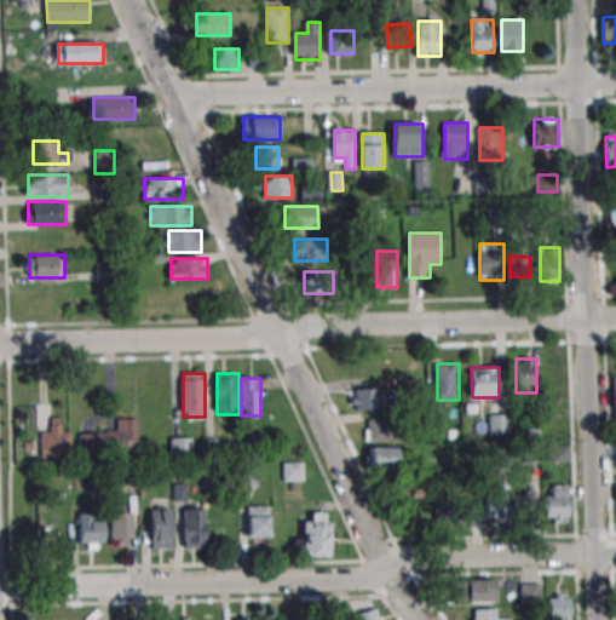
[(352,389),(352,409),(386,409),(386,389),(352,389)]
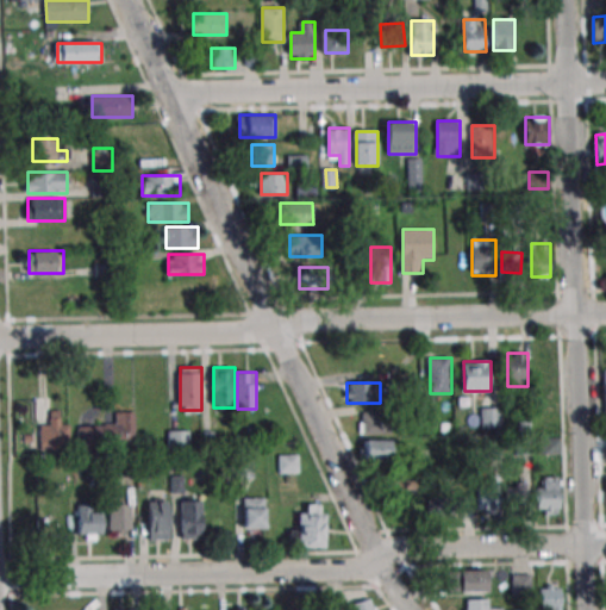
[(504,427),(504,408),(482,408),(482,428),(504,427)]
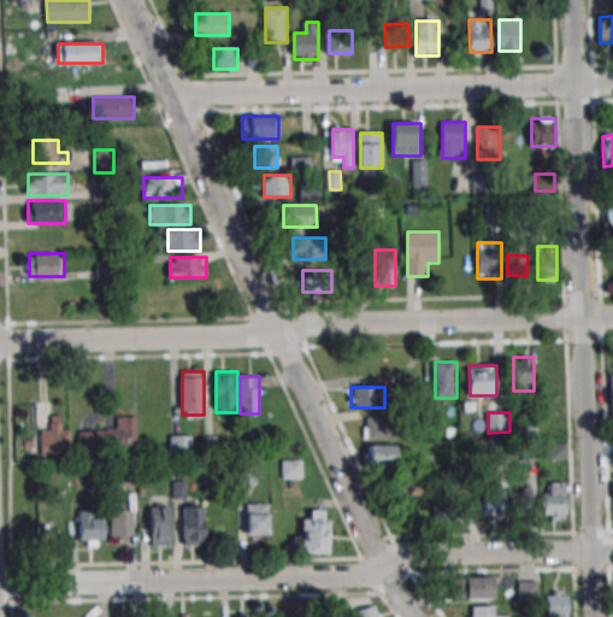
[(140,453),(139,417),(119,417),(119,430),(81,430),(81,454),(140,453)]
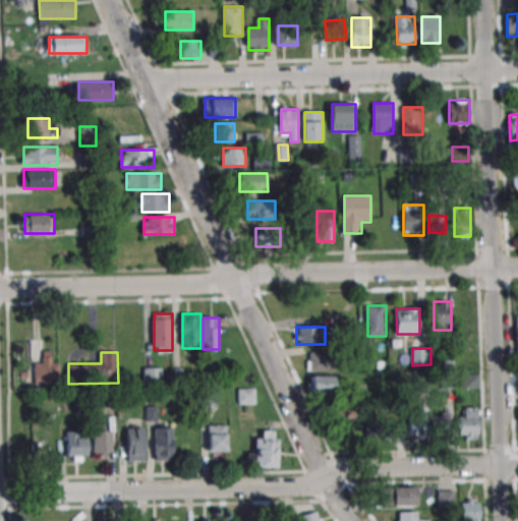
[(334,353),(309,353),(309,370),(334,370),(334,353)]
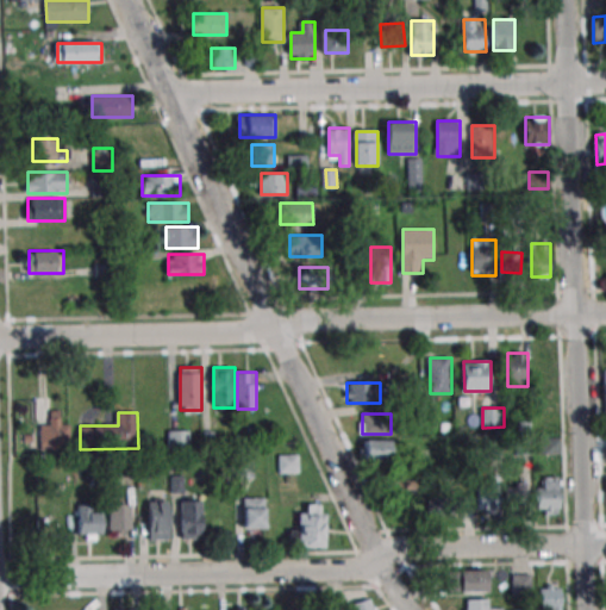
[(42,449),(73,449),(73,418),(42,418),(42,449)]
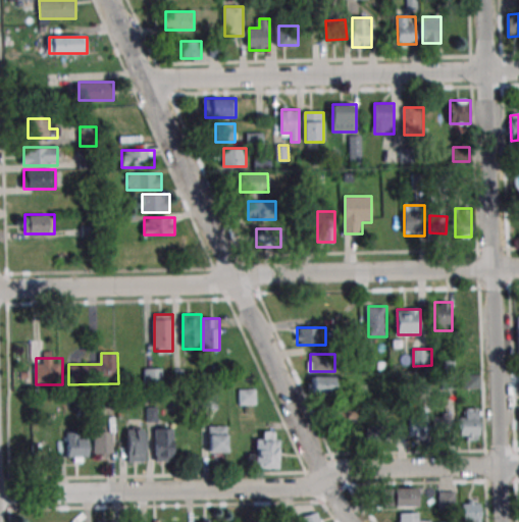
[(146,384),(164,384),(164,368),(146,368),(146,384)]
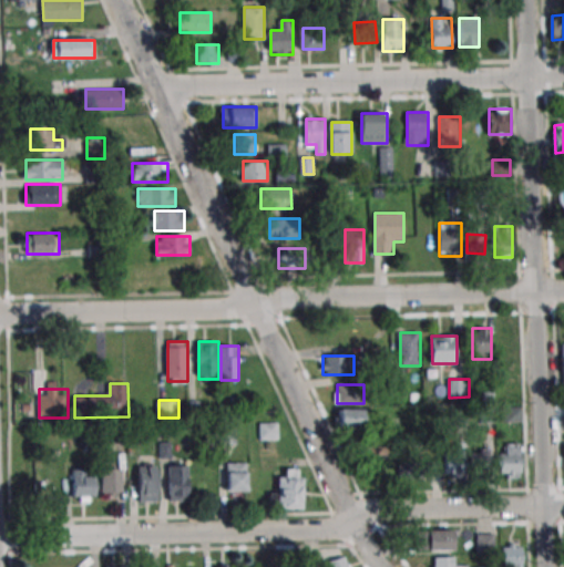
[(524,422),(524,406),(501,406),(501,422),(524,422)]
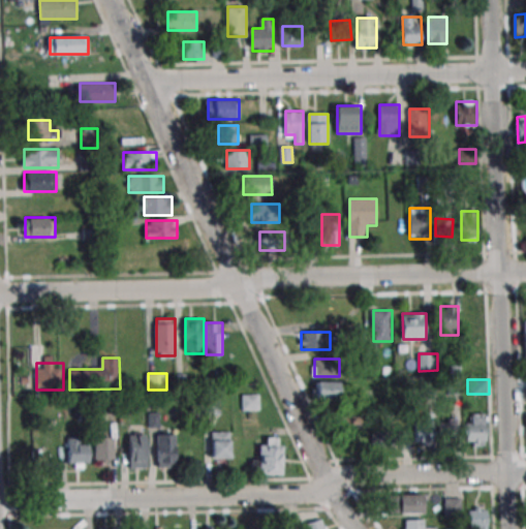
[(342,381),(316,381),(316,399),(342,399),(342,381)]
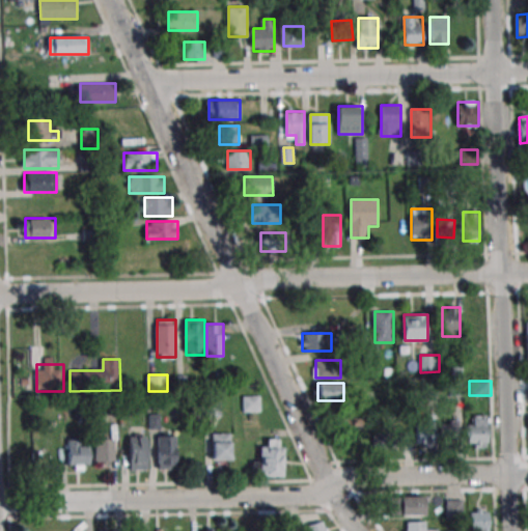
[(262,396),(244,396),(244,412),(262,412),(262,396)]
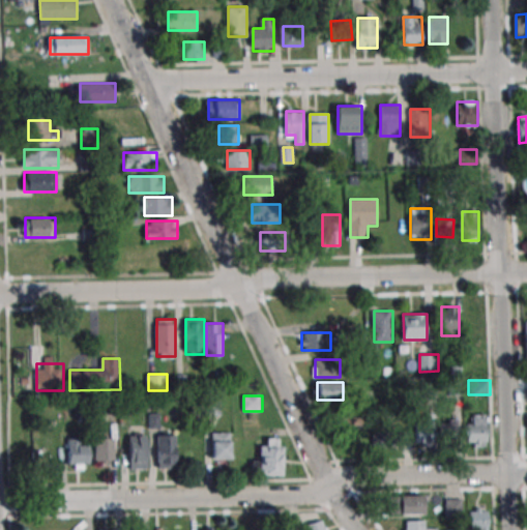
[(416,444),(436,444),(436,412),(416,412),(416,444)]
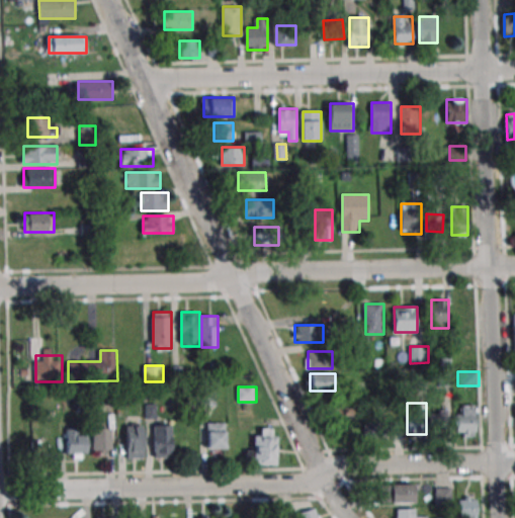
[(478,437),(478,406),(457,406),(457,437),(478,437)]
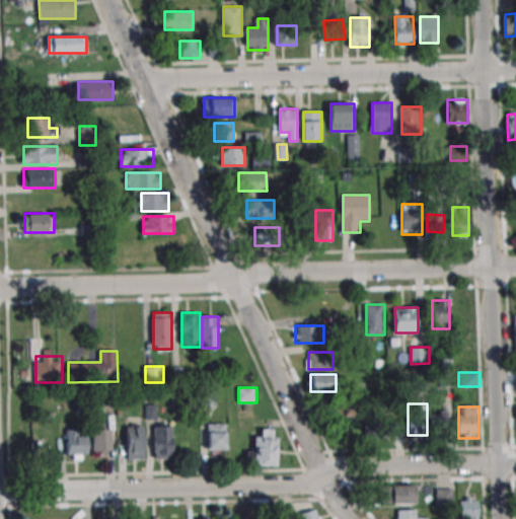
[(401,408),(342,410),(343,436),(402,434),(401,408)]
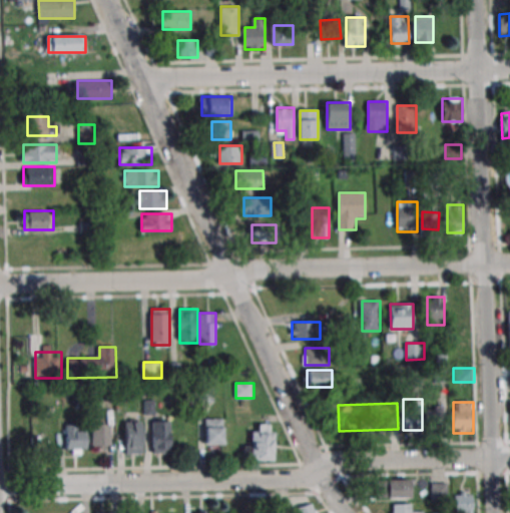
[(447,407),(428,407),(428,430),(447,430),(447,407)]
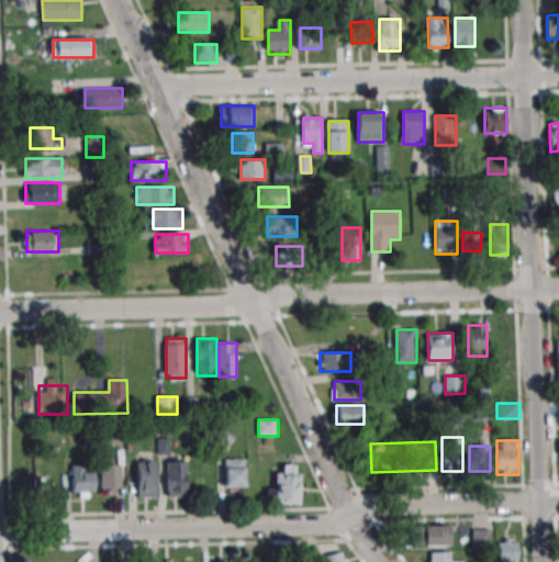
[(225,487),(246,487),(246,459),(225,459),(225,487)]
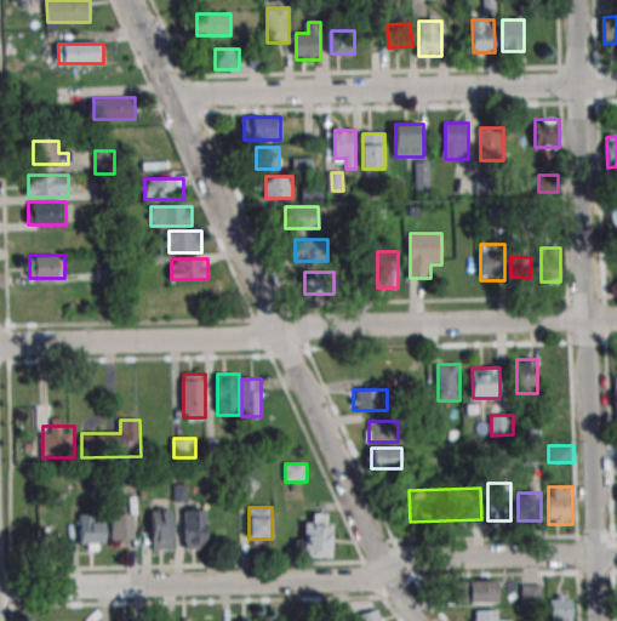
[(175,548),(175,510),(152,510),(152,548),(175,548)]
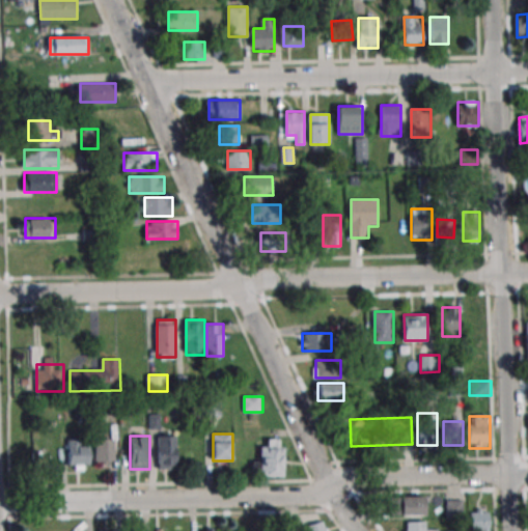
[(177,436),(159,436),(159,469),(177,469),(177,436)]
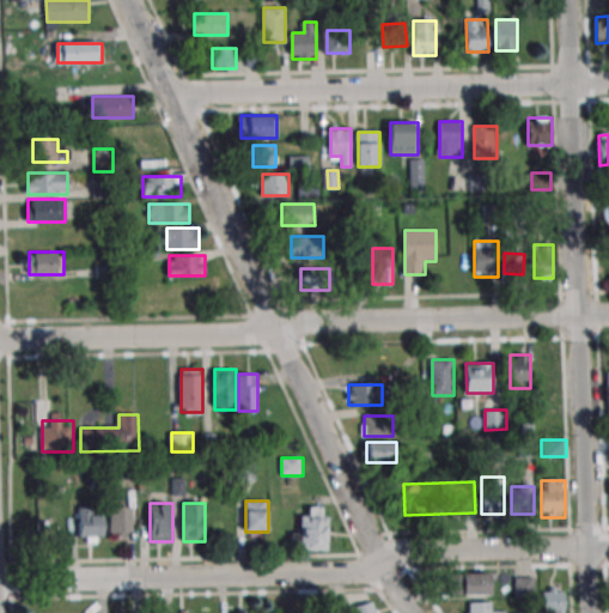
[(110,534),(131,534),(131,505),(110,505),(110,534)]
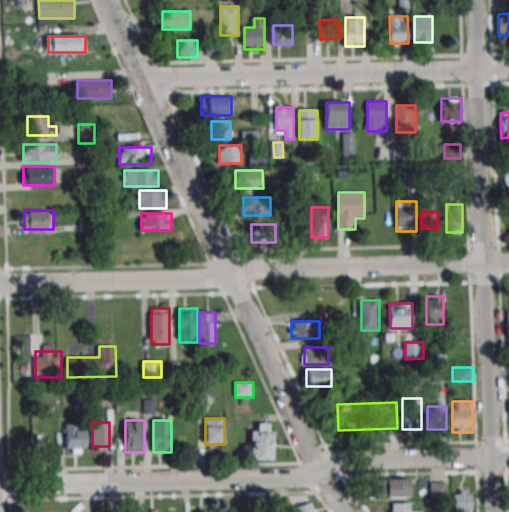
[(67,452),(87,452),(87,424),(67,424),(67,452)]
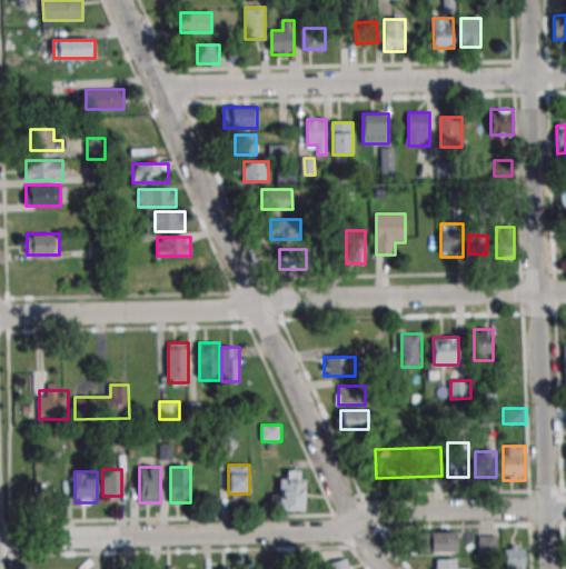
[(272,510),(306,510),(306,471),(283,471),(283,491),(272,491),(272,510)]
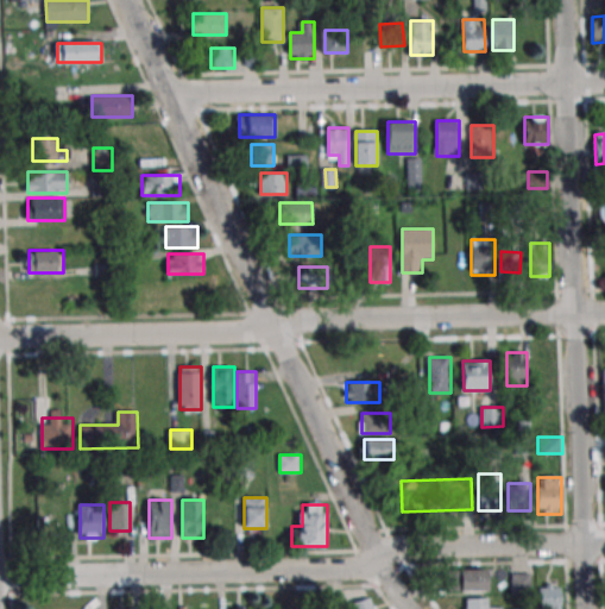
[(454,570),(454,590),(487,590),(487,570),(454,570)]
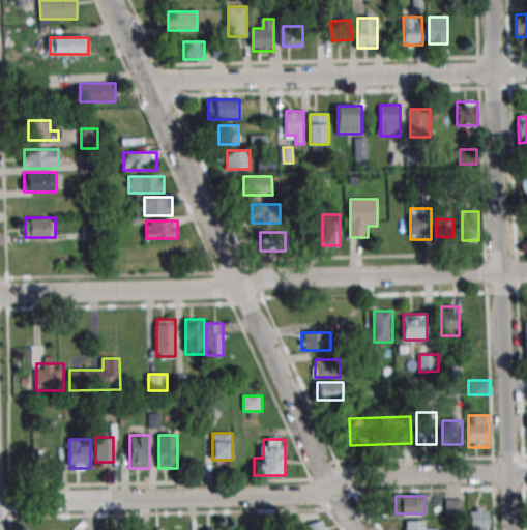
[(447,519),(462,519),(462,499),(447,499),(447,519)]
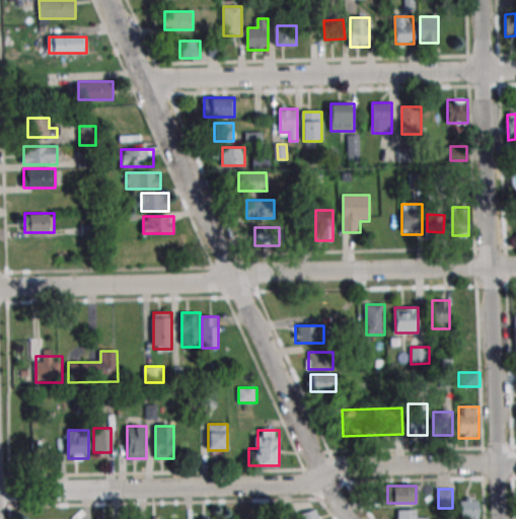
[(480,518),(480,498),(461,498),(461,518),(480,518)]
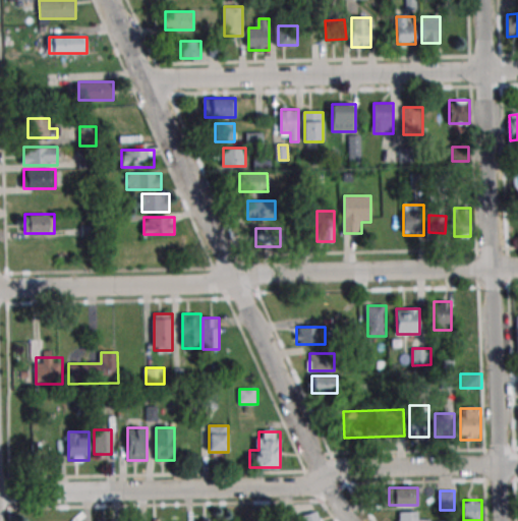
[(300,520),(322,520),(319,511),(299,516),(300,520)]
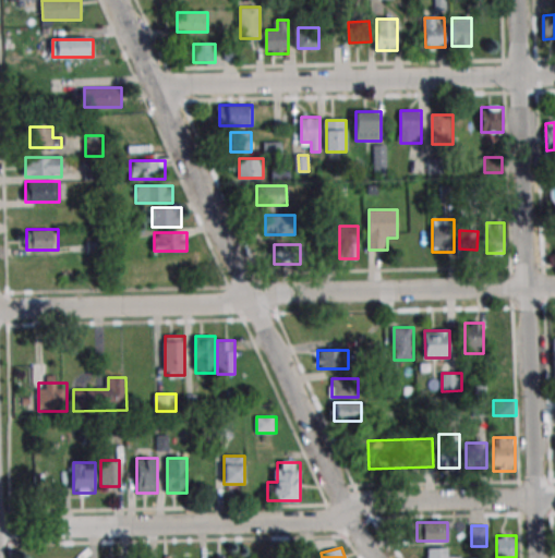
[(436,557),(481,557),(449,557),(449,547),(436,547),(436,557)]
